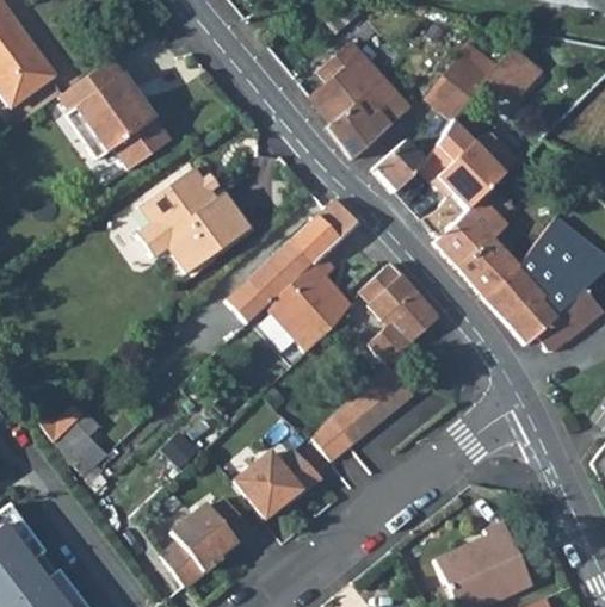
[(0,0),(0,87),(13,106),(56,75),(2,0),(0,0)]
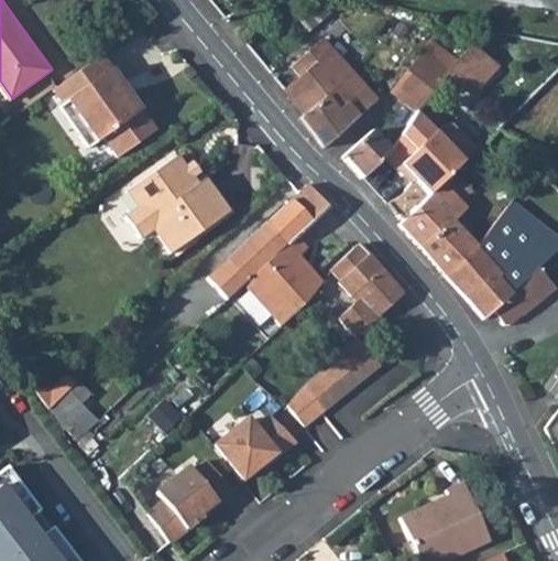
[(327,146),(380,99),(325,38),(295,64),(304,73),(288,87),(309,111),(303,117),(327,146)]
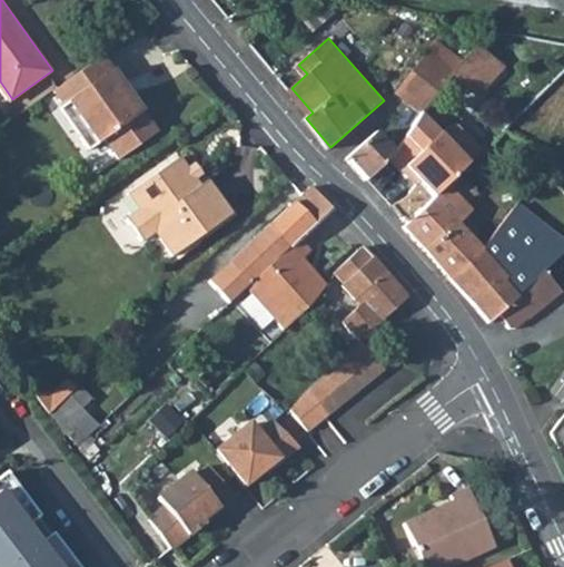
[(431,51),(455,69),(465,58),(441,39),(431,51)]
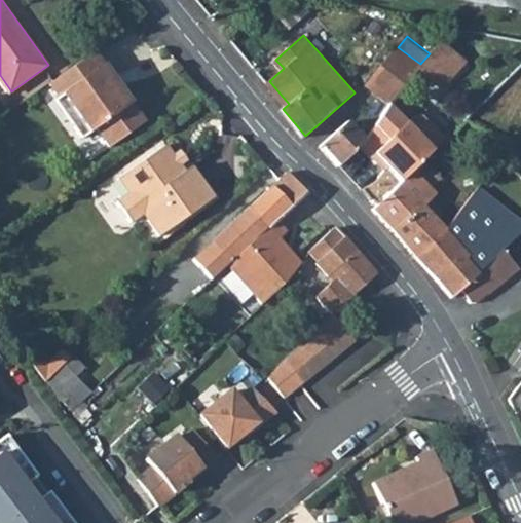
[(420,64),(418,66),(445,86),(470,59),(443,39),(430,53),(420,64)]
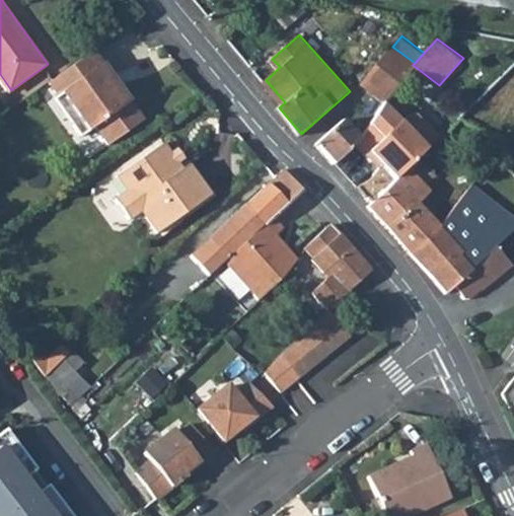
[(386,99),(413,65),(415,63),(392,47),(364,82),(386,99)]
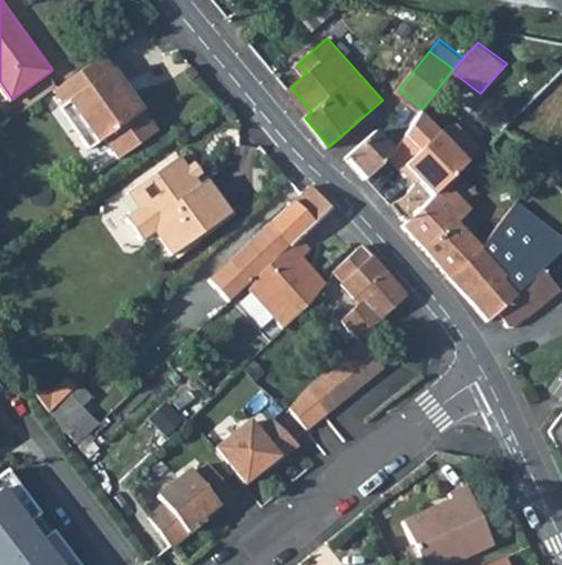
[(125,83),(104,53),(57,88),(64,99),(71,100),(82,115),(84,137),(92,147),(108,135),(122,157),(159,130),(133,94),(128,99),(121,88),(125,83)]
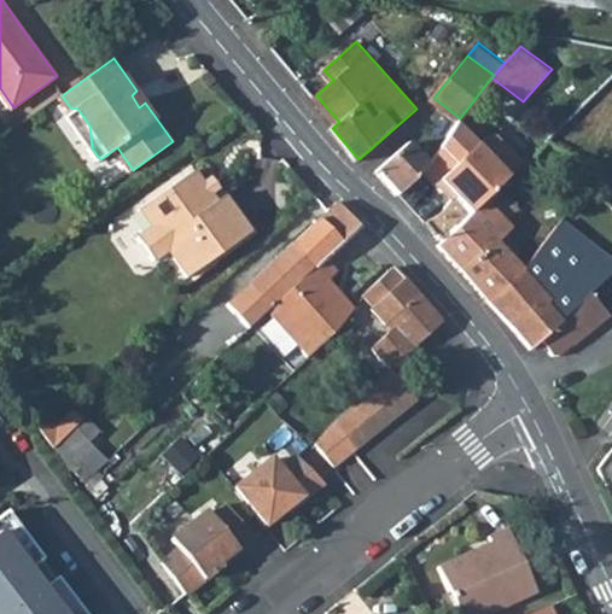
[(132,95),(139,107),(145,103),(137,91),(132,95)]
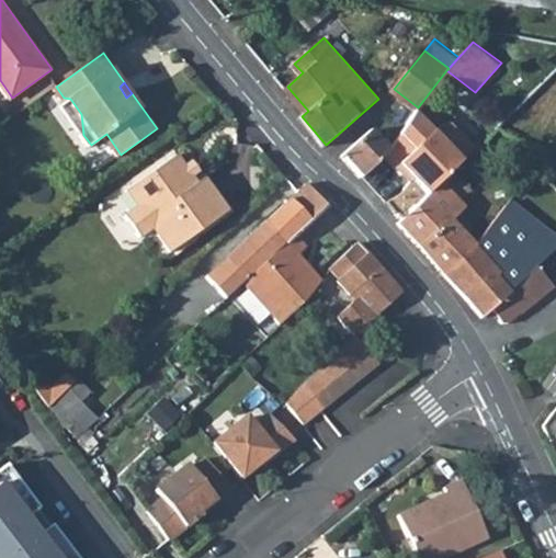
[(417,112),(392,149),(387,154),(400,167),(404,162),(416,175),(432,193),(455,170),(454,169),(463,160),(477,147),(454,123),(446,123),(437,133),(417,112)]
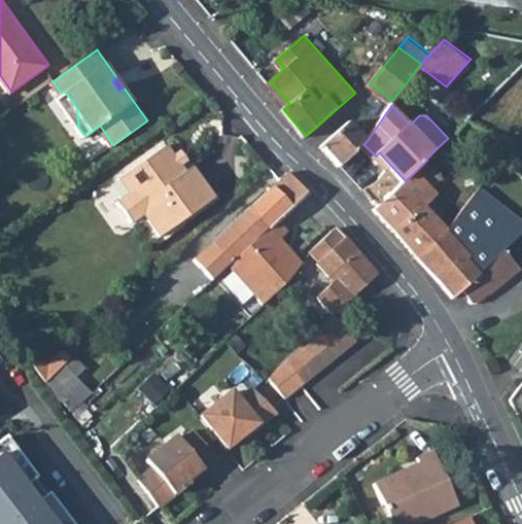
[(343,164),(344,162),(363,144),(368,140),(350,120),(324,143),(343,164)]
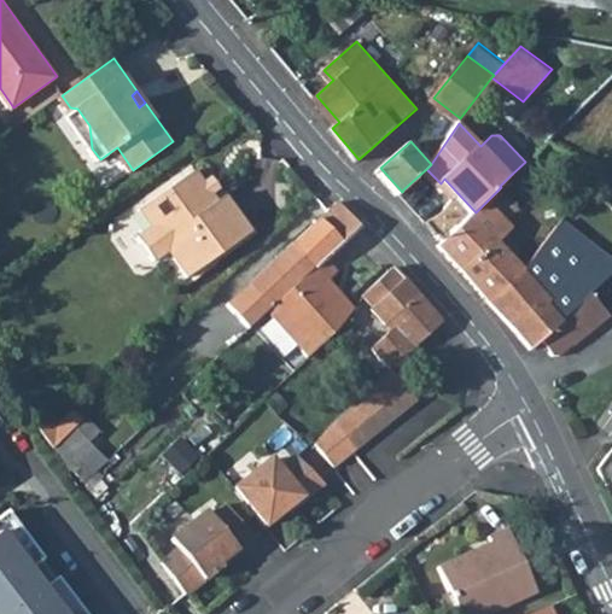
[(207,182),(197,169),(143,208),(155,224),(140,235),(157,259),(172,249),(191,276),(254,231),(227,193),(219,199),(213,192),(207,182)]
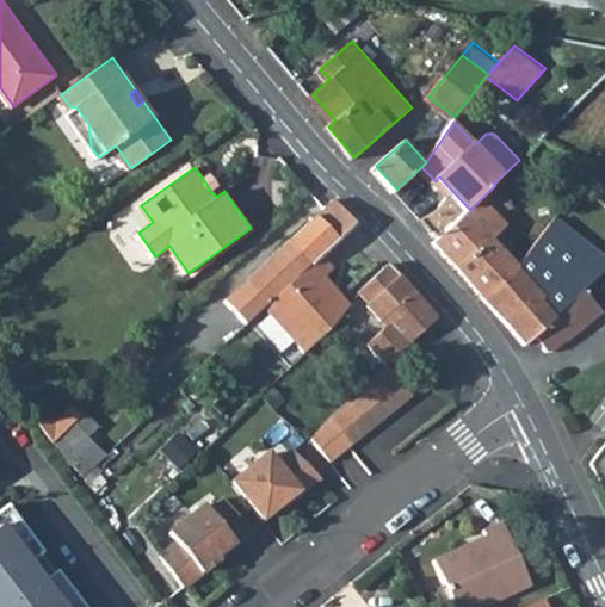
[(204,180),(210,190),(220,184),(213,174),(204,180)]
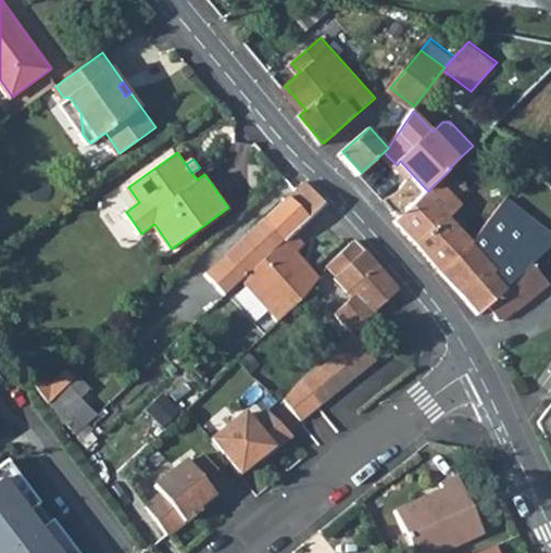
[(397,165),(408,177),(412,174),(400,161),(397,165)]
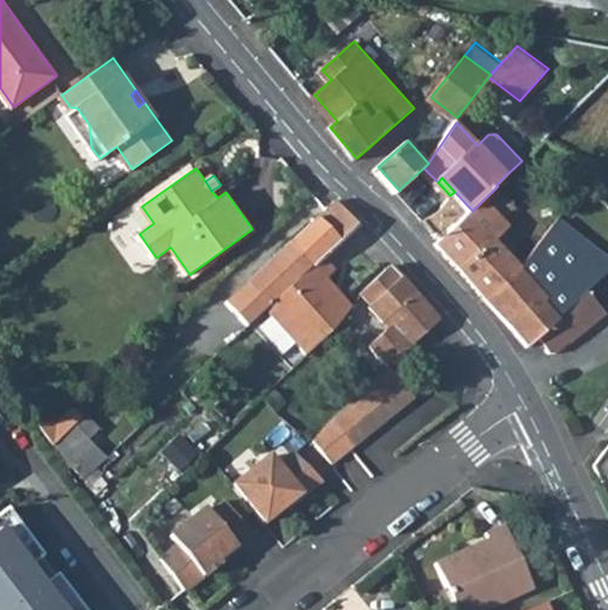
[(487,299),(522,266),(497,239),(510,225),(503,218),(518,205),(499,187),(498,186),(473,211),(444,239),(439,243),(487,299)]
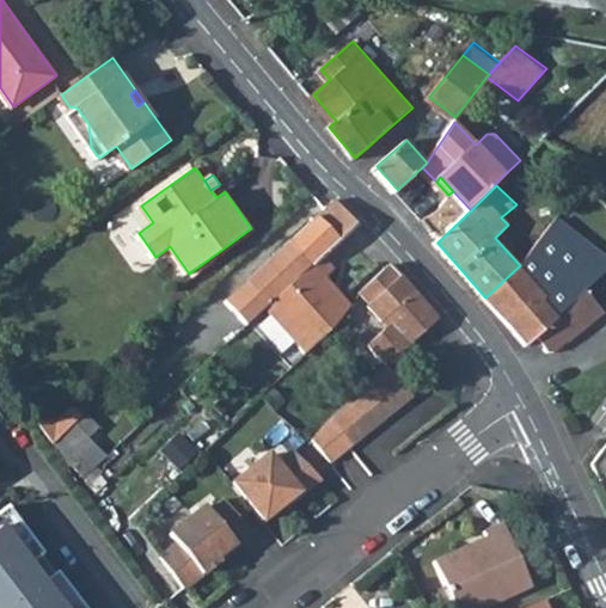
[(268,306),(270,304),(325,253),(359,221),(338,197),(249,281),(228,299),(250,323),(268,306)]
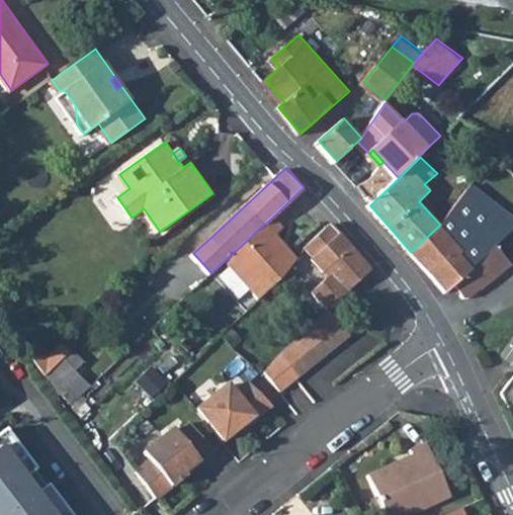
[(447,292),(455,285),(466,297),(474,297),(512,264),(512,260),(498,244),(512,231),(512,216),(473,185),(440,225),(411,252),(447,292)]
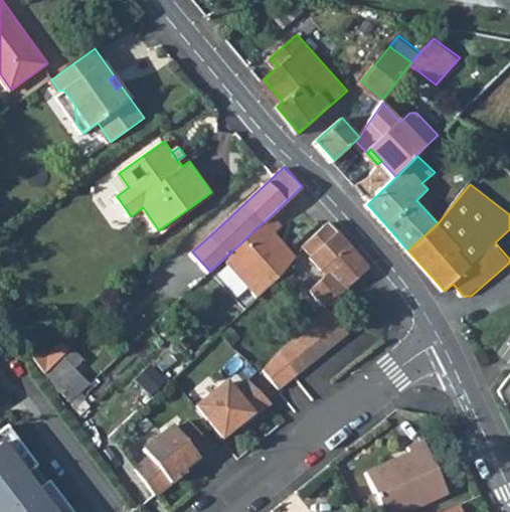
[(285,225),(274,213),(227,256),(225,258),(260,297),(297,256),(277,232),(285,225)]
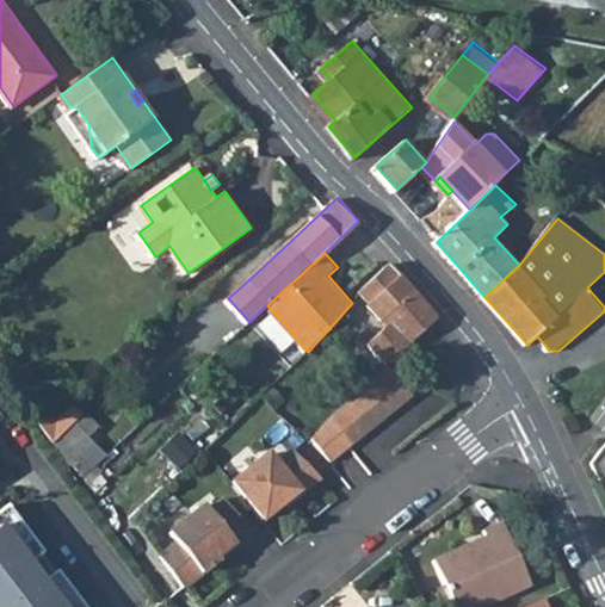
[(370,344),(389,364),(440,317),(393,261),(362,290),(372,302),(370,303),(389,326),(370,344)]
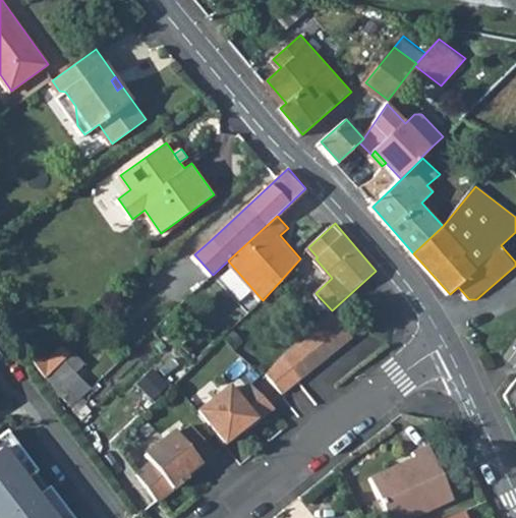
[(332,310),(283,356),(301,379),(353,336),(332,310)]
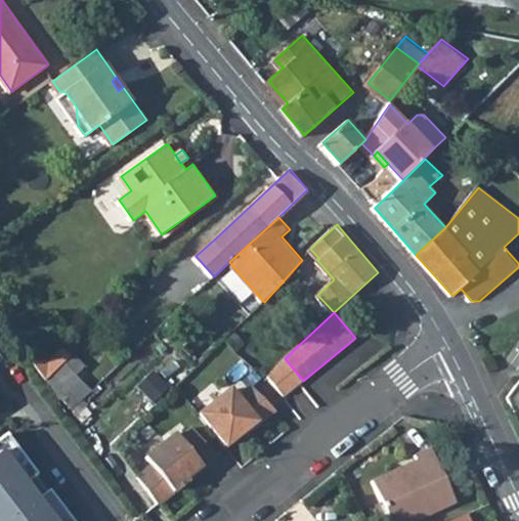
[(43,358),(35,364),(46,380),(71,355),(65,349),(48,364),(43,358)]
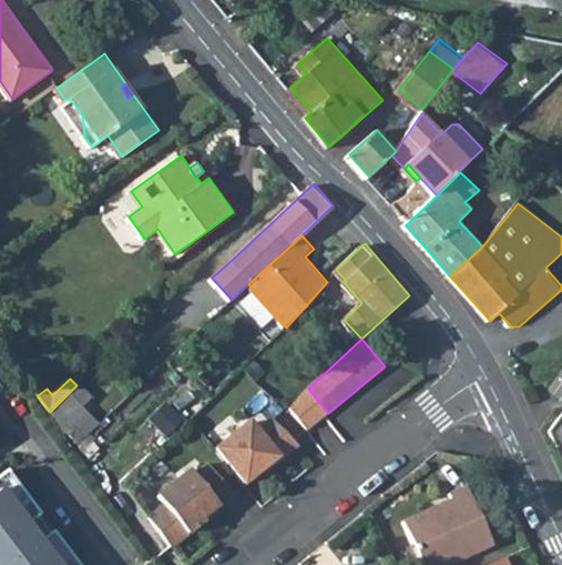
[(286,409),(282,412),(300,435),(328,413),(308,389),(286,409)]
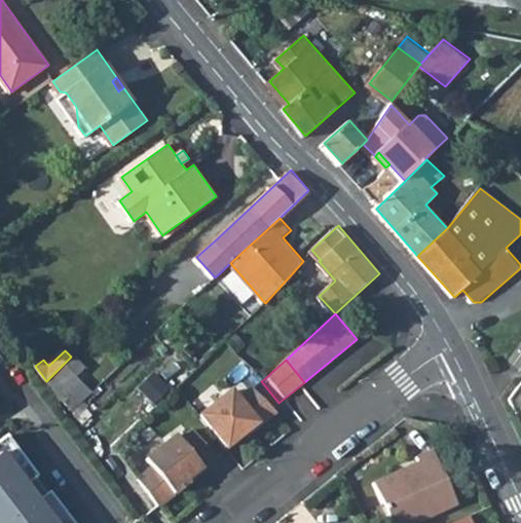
[(82,400),(84,402),(95,390),(68,363),(49,381),(62,398),(64,397),(74,407),(82,400)]
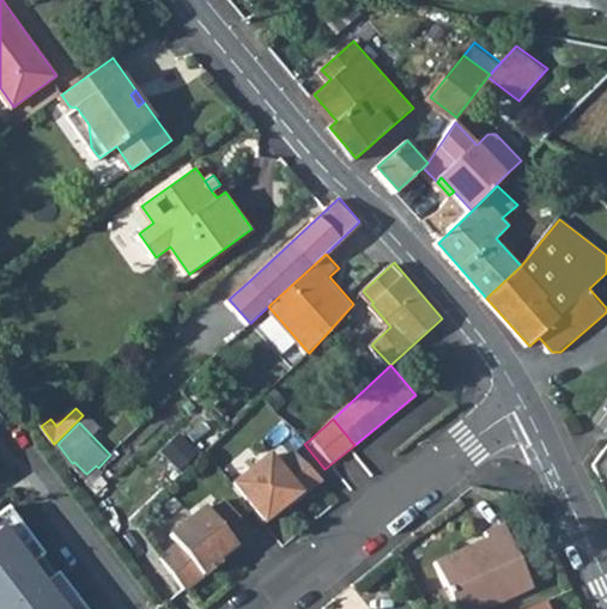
[(182,434),(164,451),(181,468),(198,451),(182,434)]
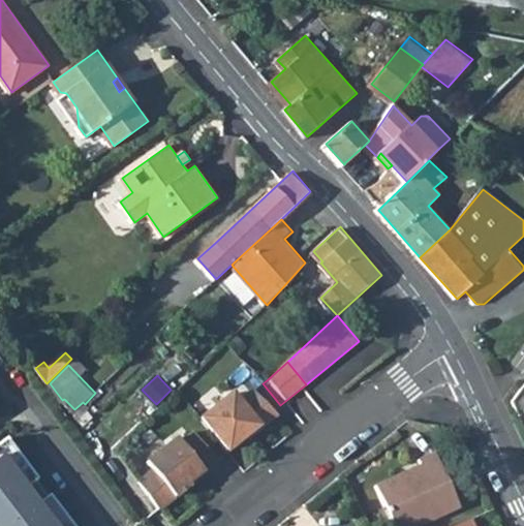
[(215,429),(230,449),(254,429),(256,432),(278,414),(255,391),(243,402),(235,392),(205,416),(215,429)]
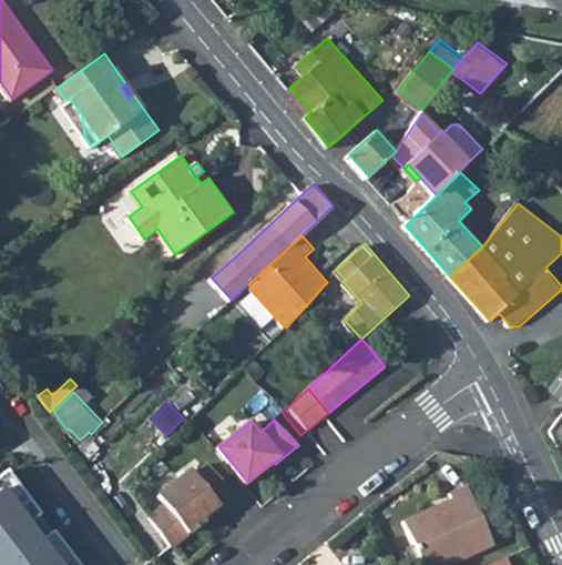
[(159,526),(173,545),(206,518),(204,515),(218,504),(221,506),(235,495),(210,463),(196,474),(192,468),(160,494),(167,504),(152,516),(159,526)]
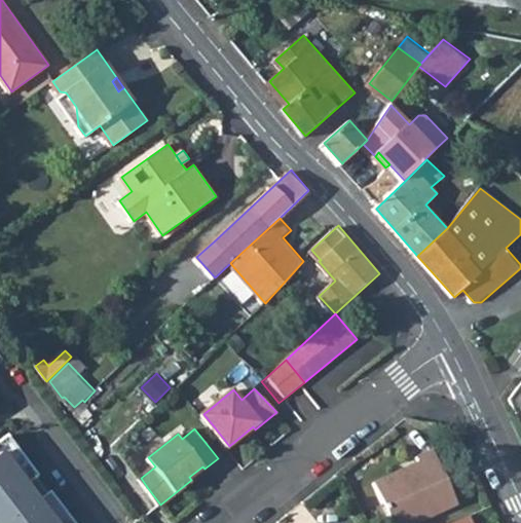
[(405,475),(379,487),(396,522),(415,522),(460,502),(435,448),(420,455),(422,460),(403,470),(405,475)]
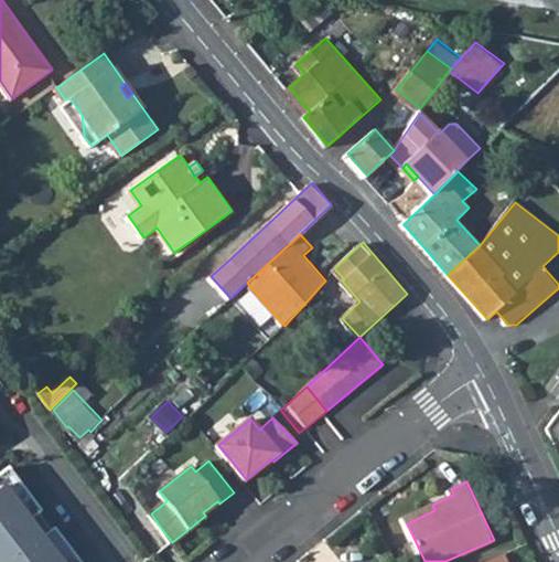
[(55,487),(7,523),(34,561),(36,561),(85,527),(55,487)]
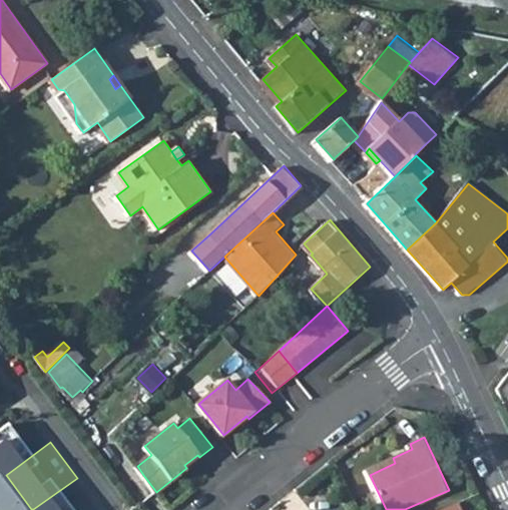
[(367,469),(370,475),(395,463),(393,458),(367,469)]
